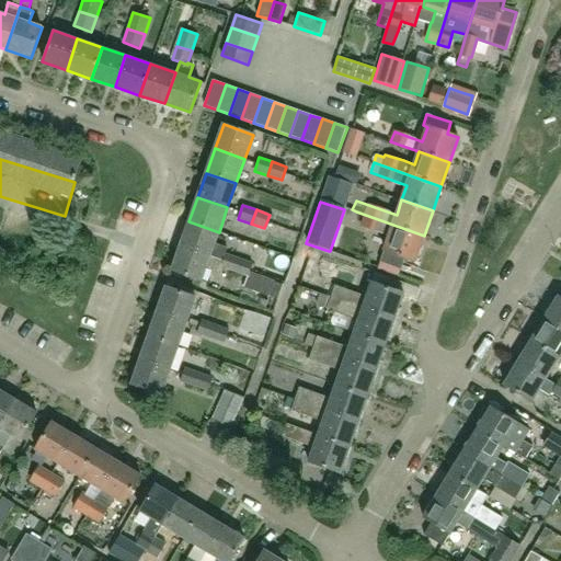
[(424,236),(356,212),(352,222),(375,230),(375,231),(389,236),(384,250),(385,250),(380,262),(401,270),(404,258),(414,261),(424,236)]
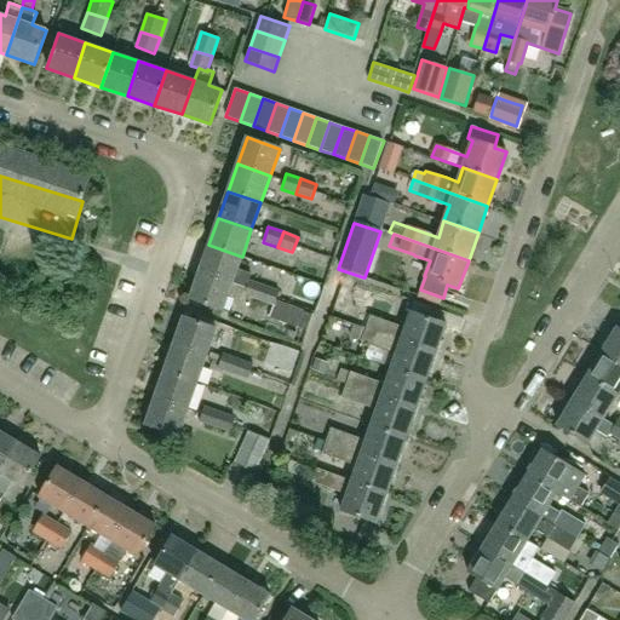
[(246,288),(248,280),(251,274),(237,270),(242,257),(208,245),(200,271),(246,288)]
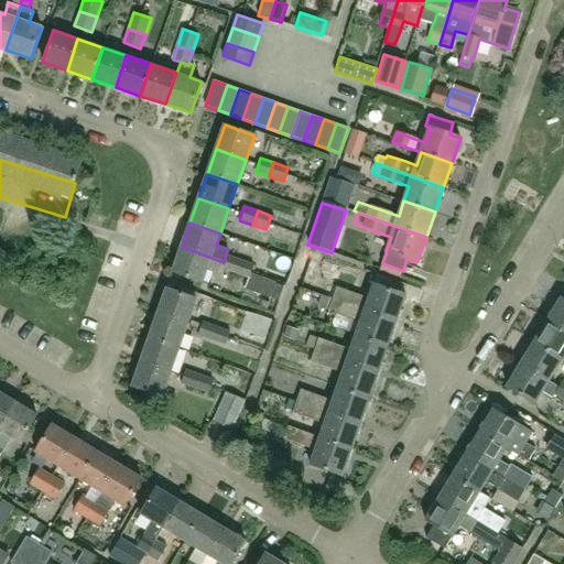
[(221,268),(224,262),(182,247),(173,272),(203,282),(207,269),(220,274),(221,268)]
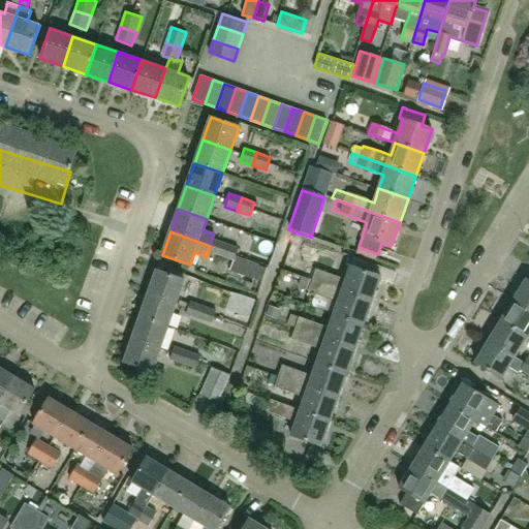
[(221,256),(225,244),(212,239),(210,246),(208,251),(221,256)]
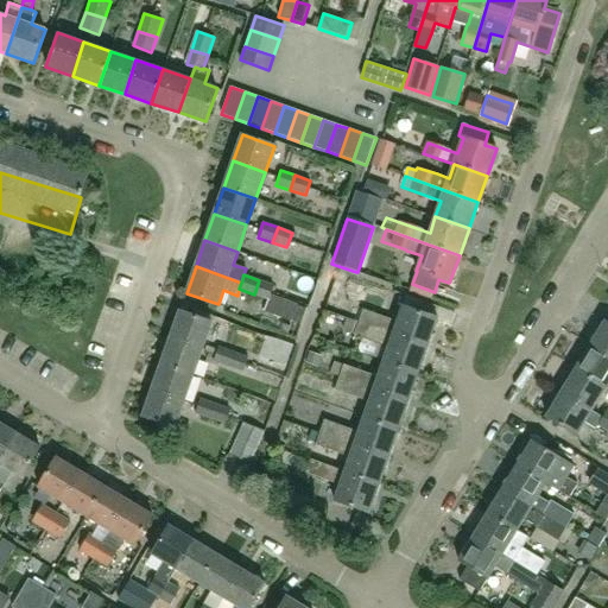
[(259,280),(254,295),(268,301),(271,293),(273,285),(259,280)]
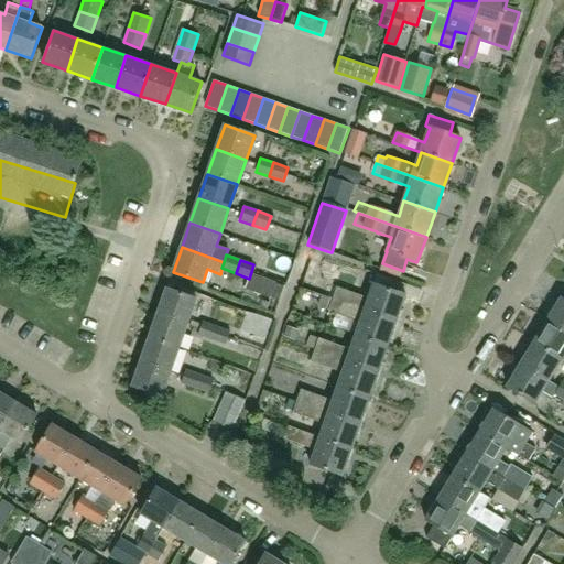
[(251,272),(249,279),(245,289),(267,296),(279,301),(285,284),(251,272)]
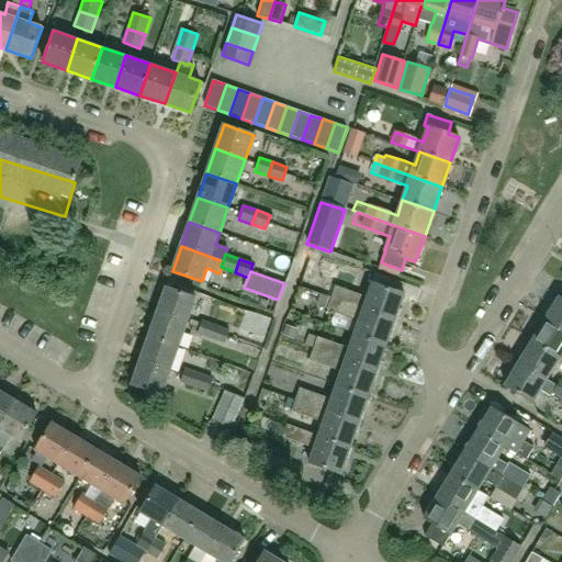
[(332,298),(395,321),(405,294),(372,282),(367,298),(336,287),(332,298)]
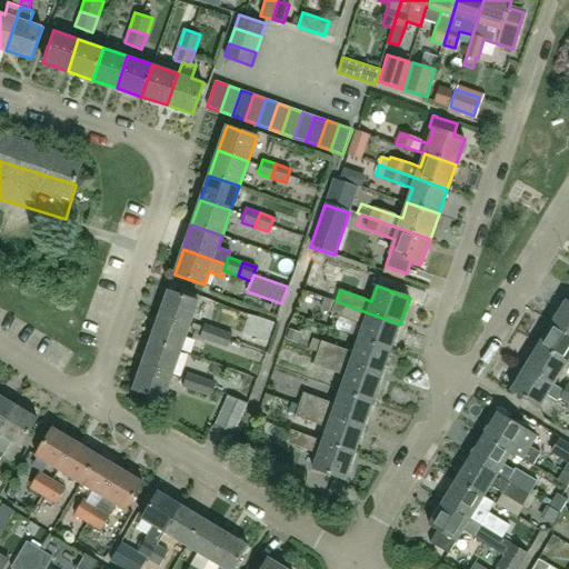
[(159,316),(190,326),(198,301),(168,290),(159,316)]
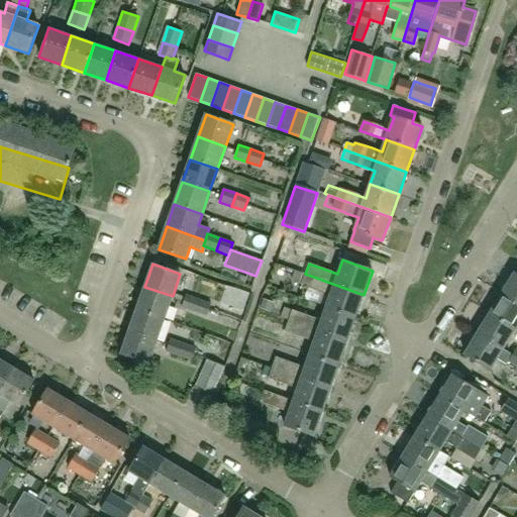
[(325,307),(355,318),(364,295),(305,274),(295,270),(291,281),(330,295),(325,307)]
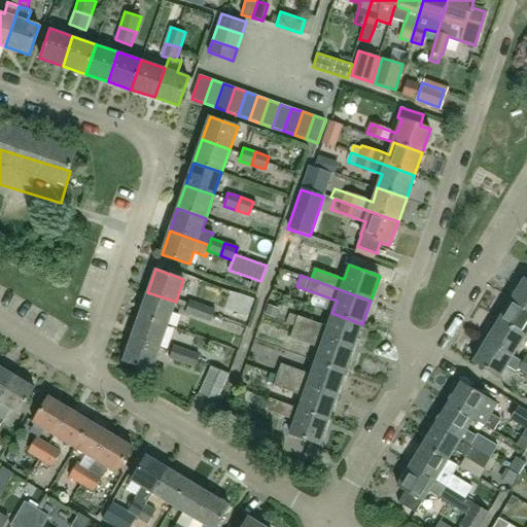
[(512,300),(526,308),(526,280),(524,279),(512,300)]
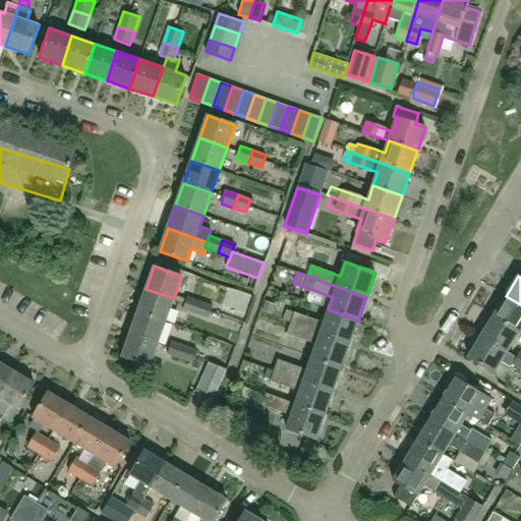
[(137,311),(166,322),(174,298),(146,289),(137,311)]
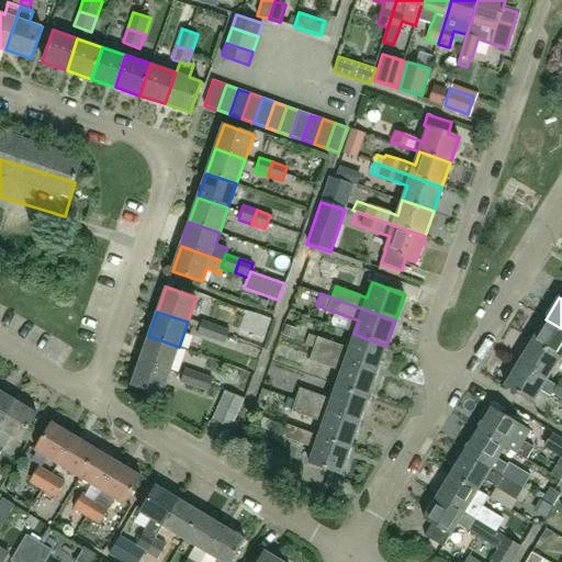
[(561,328),(546,319),(532,343),(561,359),(561,356),(561,328)]
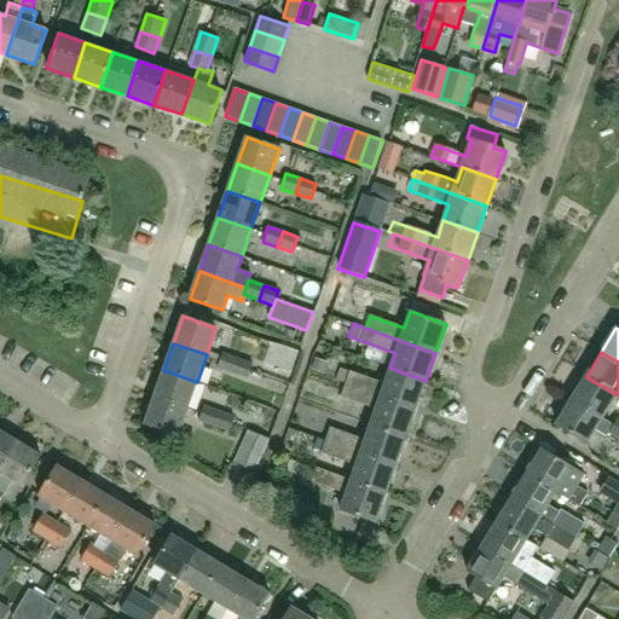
[(233,374),(238,358),(223,353),(218,368),(233,374)]
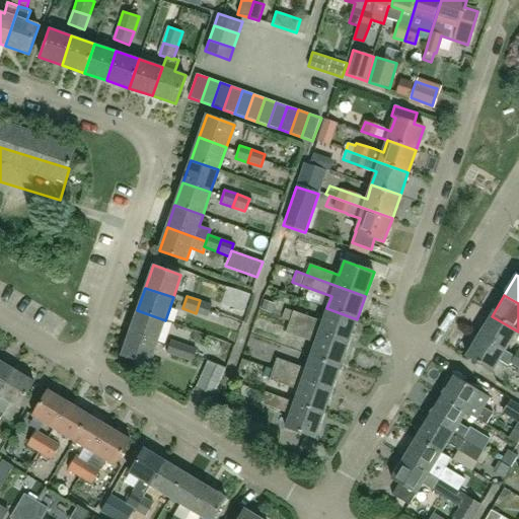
[(200,300),(196,313),(207,317),(212,305),(200,300)]
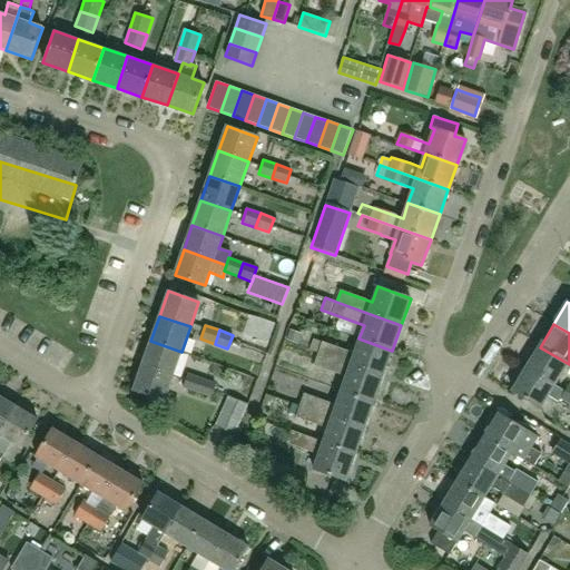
[(392,351),(359,338),(354,353),(313,340),(310,351),(318,354),(383,376),(392,351)]
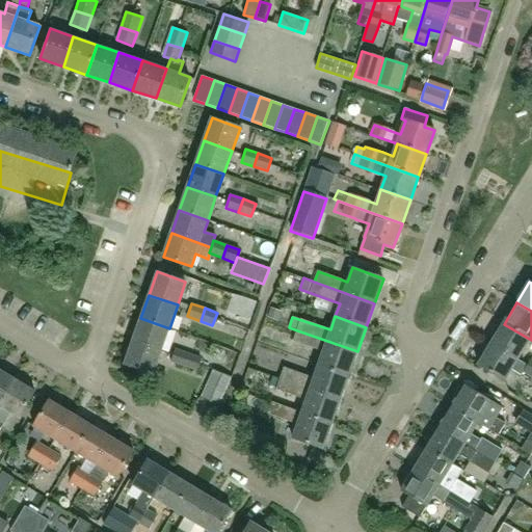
[(133,341),(161,351),(169,328),(140,318),(133,341)]
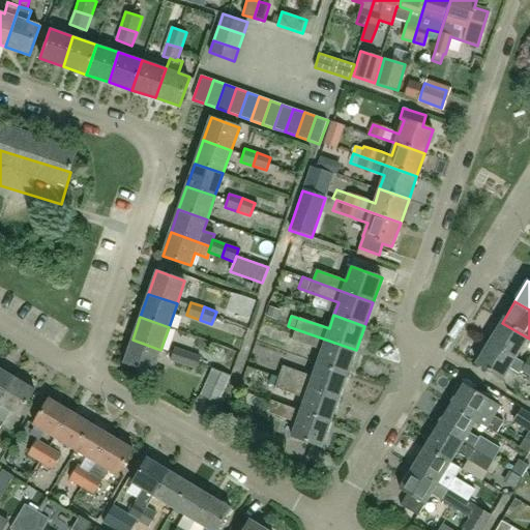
[(529,339),(502,323),(490,344),(517,359),(529,339)]
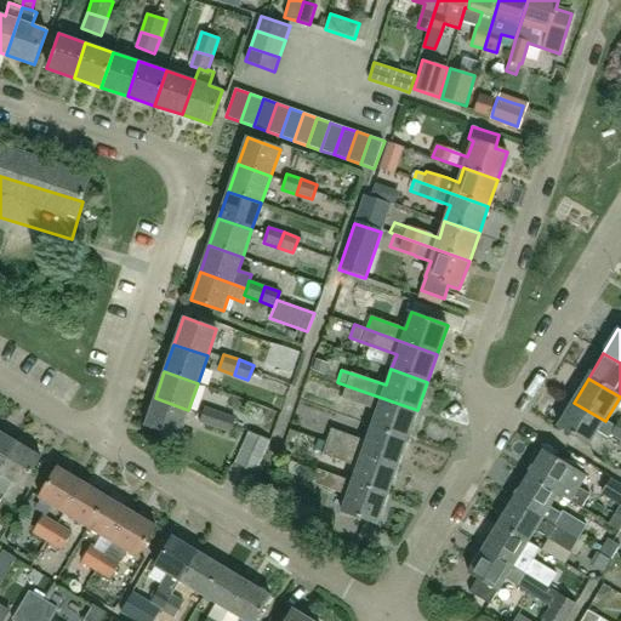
[(371,426),(408,438),(417,410),(347,386),(342,398),(376,410),(371,426)]
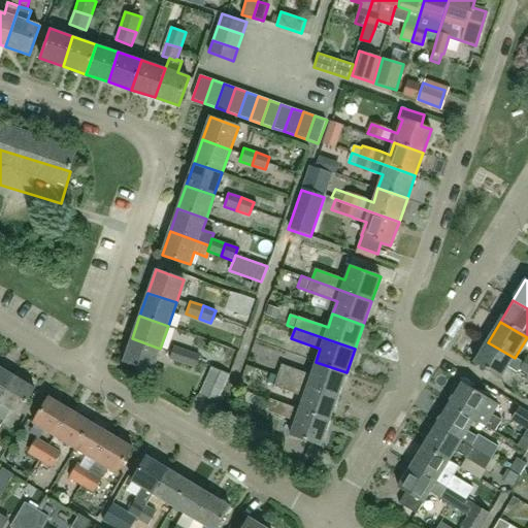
[(160,349),(132,338),(124,362),(152,371),(160,349)]
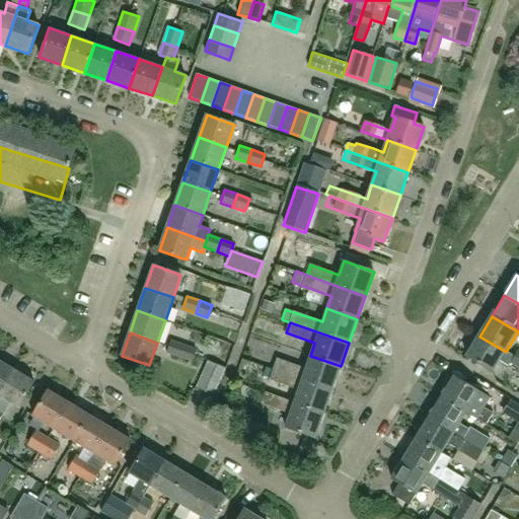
[(506,352),(479,337),(467,357),(494,372),(506,352)]
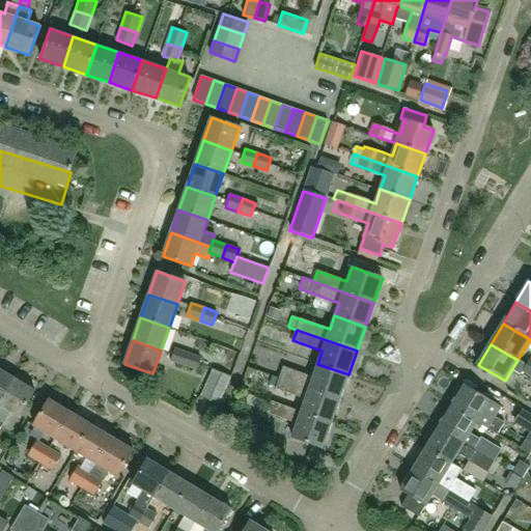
[(184,365),(189,353),(175,348),(170,361),(184,365)]
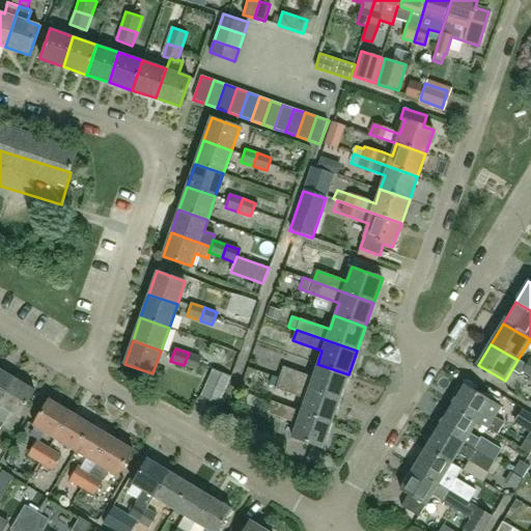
[(189,353),(184,365),(196,370),(201,357),(189,353)]
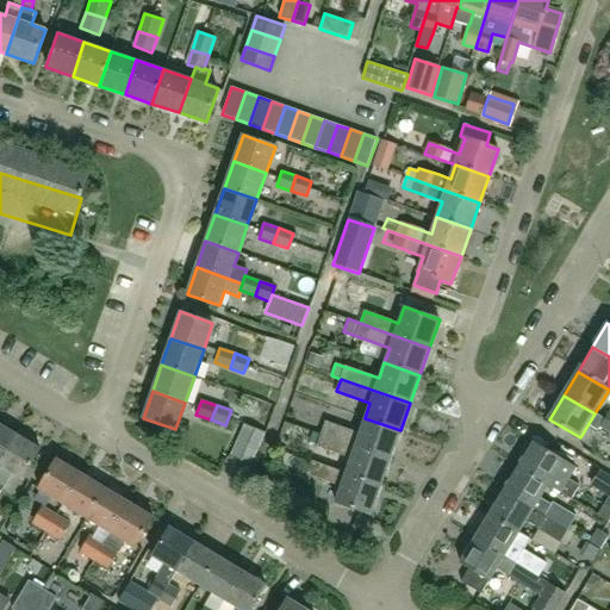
[(609,433),(609,410),(599,427),(609,433)]
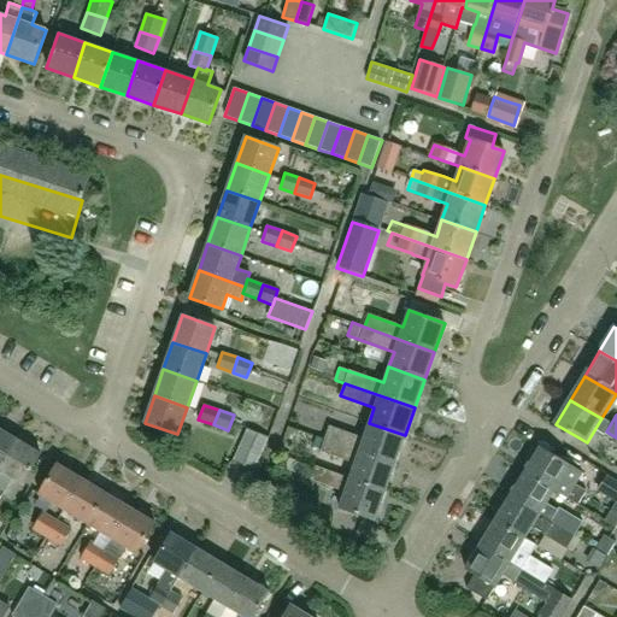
[(324,439),(395,464),(405,435),(369,423),(363,439),(329,427),(324,439)]
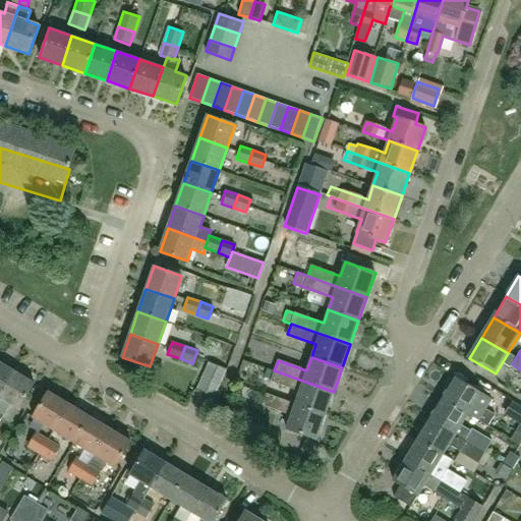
[(0,394),(14,370),(0,362),(0,394)]
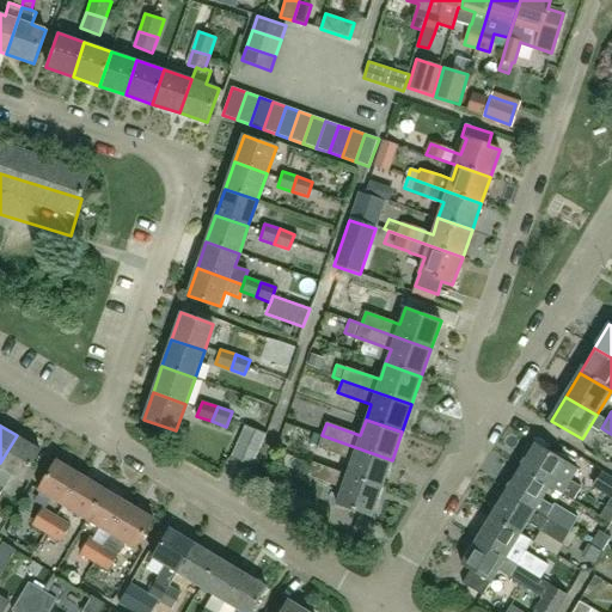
[(254,465),(265,434),(244,426),(232,457),(254,465)]
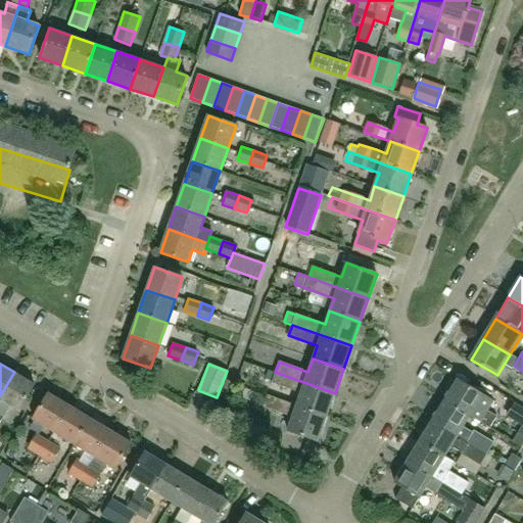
[(0,412),(5,415),(10,406),(19,411),(35,385),(14,372),(0,395),(0,412)]
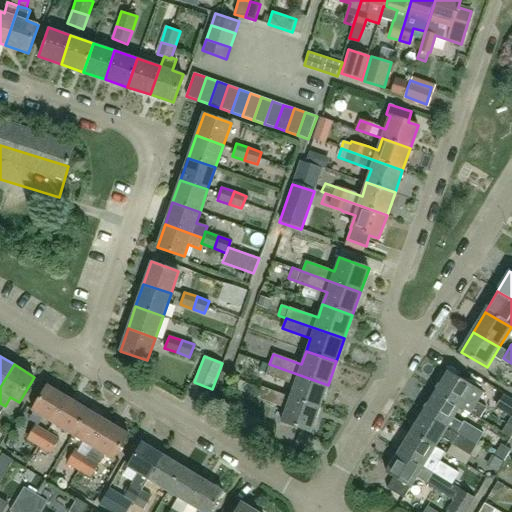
[(289,397),(320,408),(328,385),(269,364),(265,375),(294,385),(289,397)]
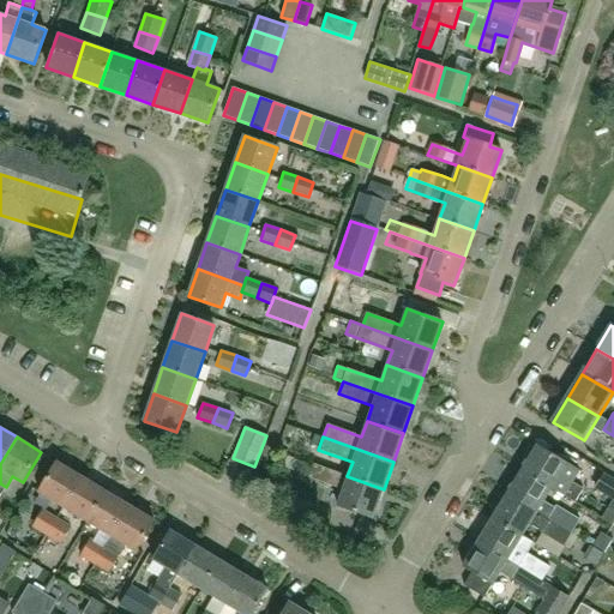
[(576,503),(584,488),(572,481),(579,469),(566,461),(564,463),(537,447),(523,470),(551,488),(576,503)]
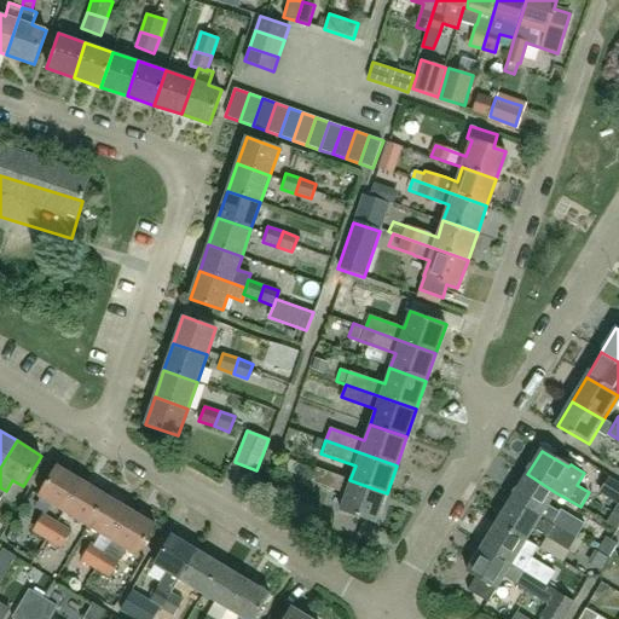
[(64,510),(81,481),(57,466),(39,496),(64,510)]
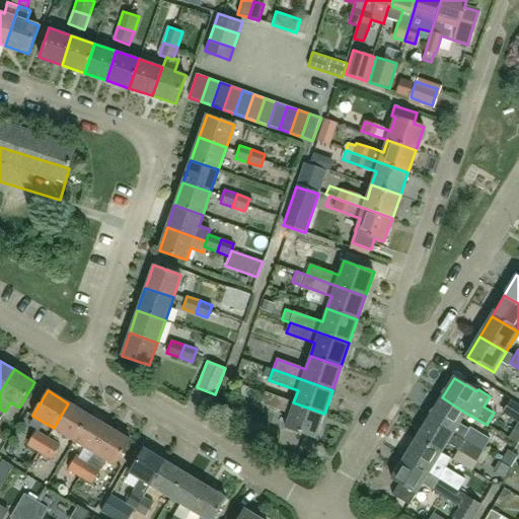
[(324,414),(293,402),(265,392),(261,403),(290,414),(285,427),(315,438),(324,414)]
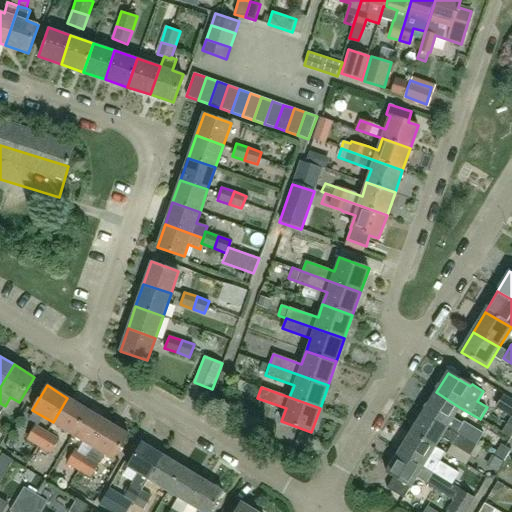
[(462,423),(453,417),(459,407),(436,392),(424,412),(458,433),(477,444),(484,433),(464,421),(462,423)]
